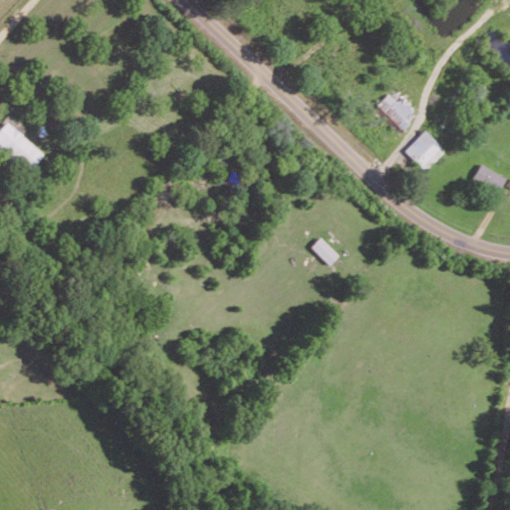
[(378,105),(404,129),(414,117),(388,93),(378,105)]
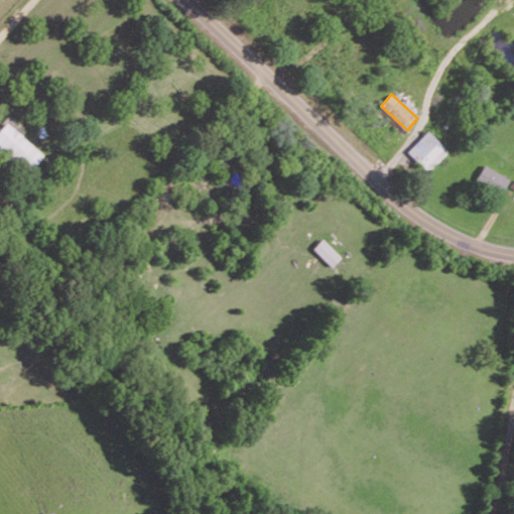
[(0,142),(31,171),(44,156),(8,123),(0,131),(0,142)]
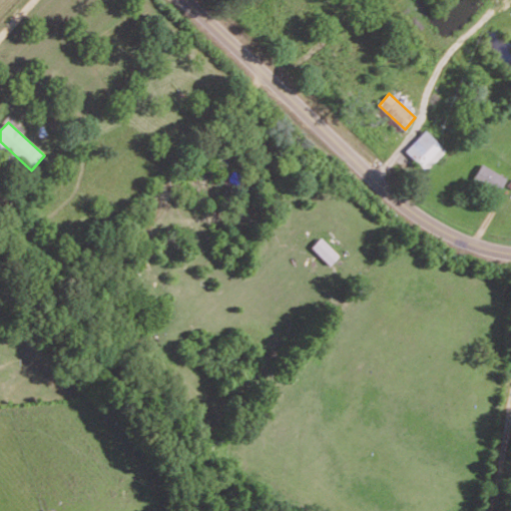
[(447,150),(427,130),(407,151),(427,170),(447,150)]
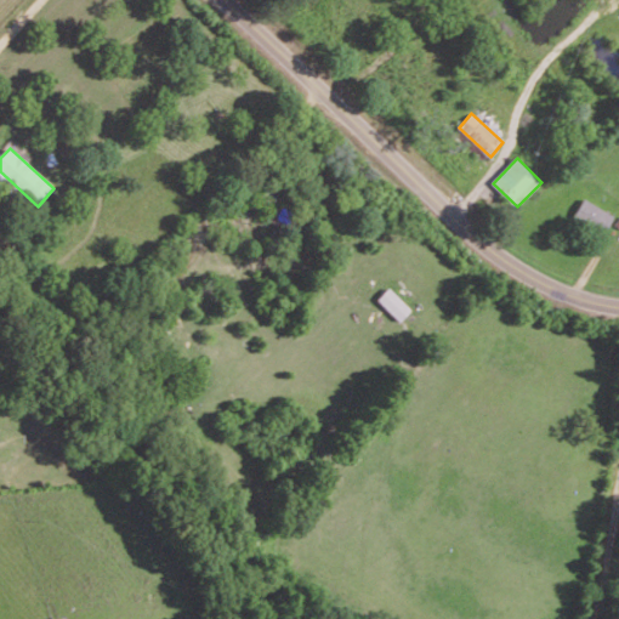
[(575,220),(608,231),(614,213),(583,202),(575,220)]
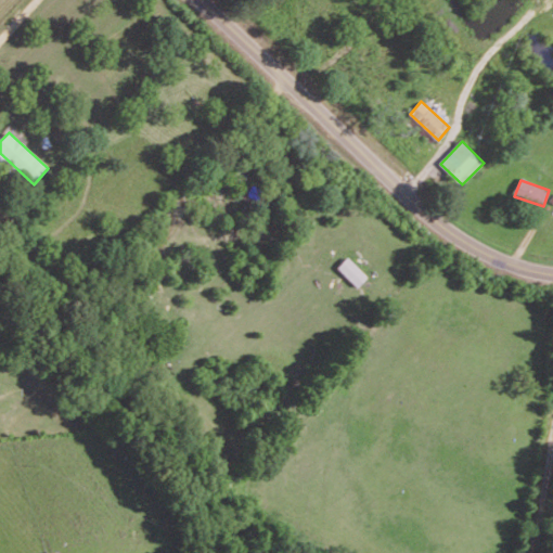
[(337,269),(358,287),(368,277),(348,258),(337,269)]
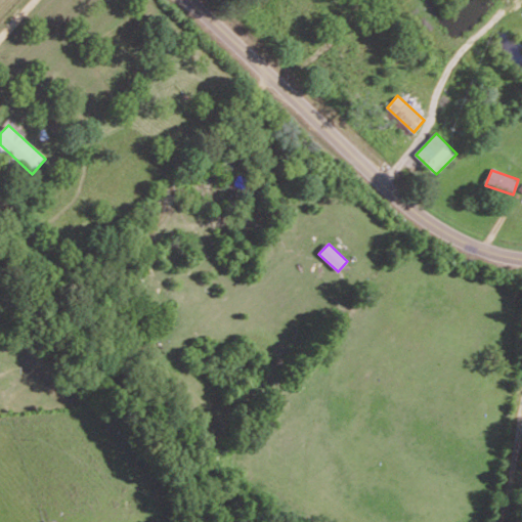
All buildings are outlined.
